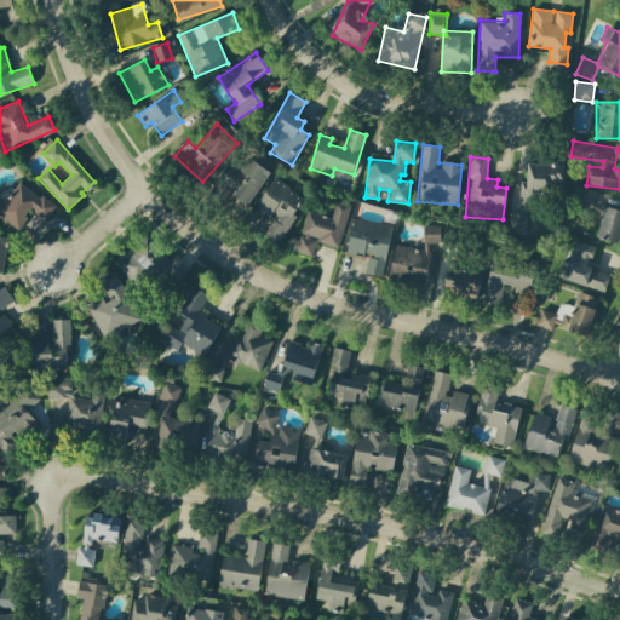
[(270,173),(251,160),(242,171),(229,161),(208,191),(223,201),(229,191),(248,205),(270,173)]
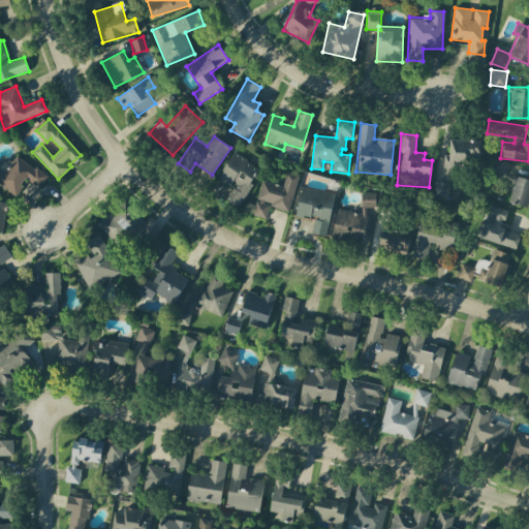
[(449,155),(444,155),(444,165),(480,166),(481,142),(449,139),(449,155)]
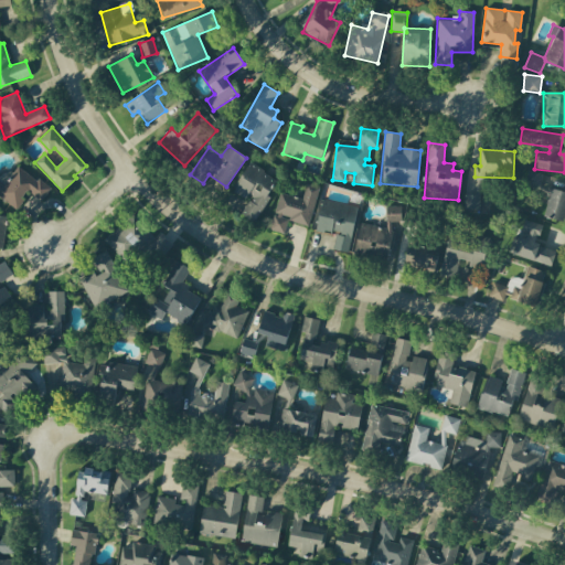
[(254,222),(278,180),(248,162),(233,190),(249,199),(241,215),(254,222)]
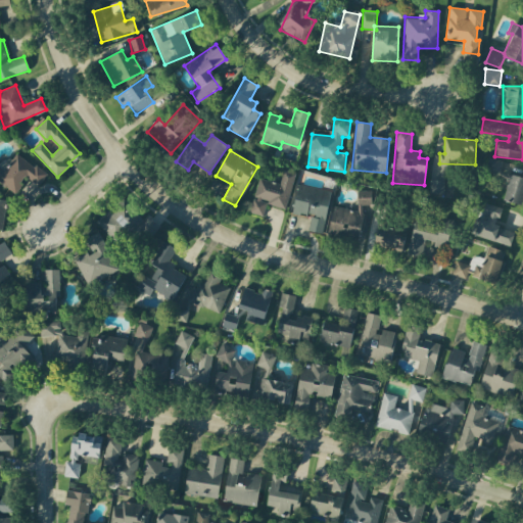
[(0,165),(0,183),(14,194),(26,177),(39,186),(47,175),(16,153),(5,170),(0,165)]
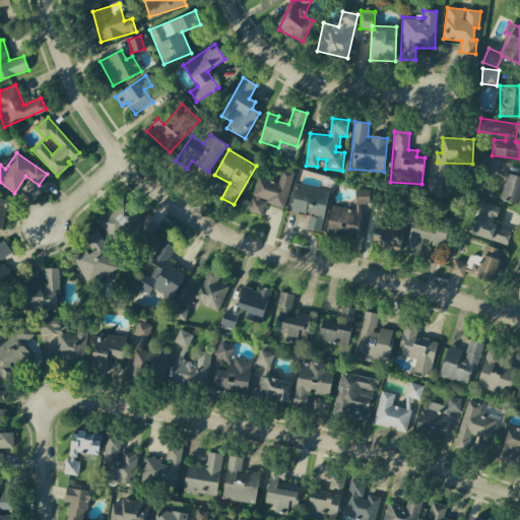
[(257,178),(249,212),(261,215),(264,203),(284,208),(293,173),(281,170),(278,183),(257,178)]
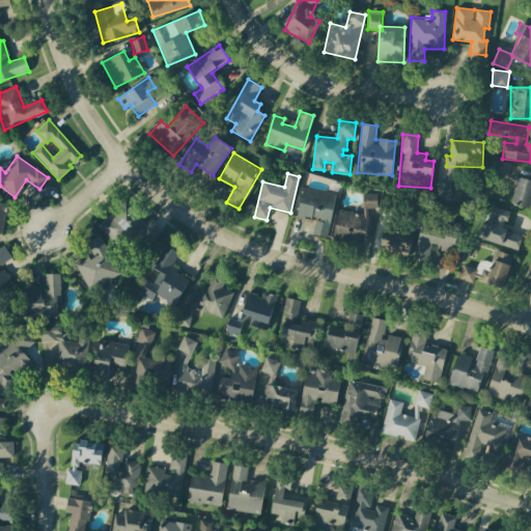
[(530,208),(530,206),(530,180),(518,177),(511,204),(530,208)]
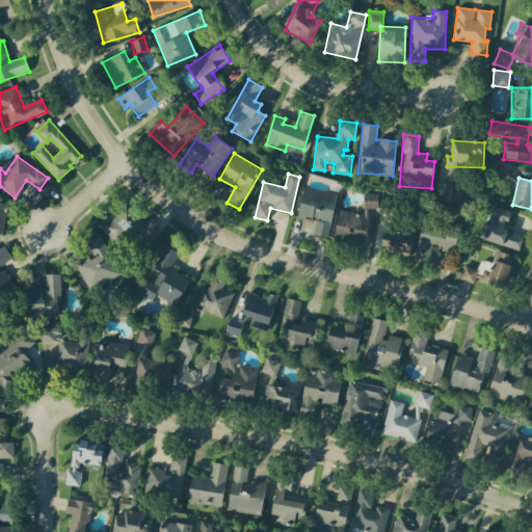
[(337,194),(303,188),(297,216),(316,220),(313,235),(327,238),(337,194)]
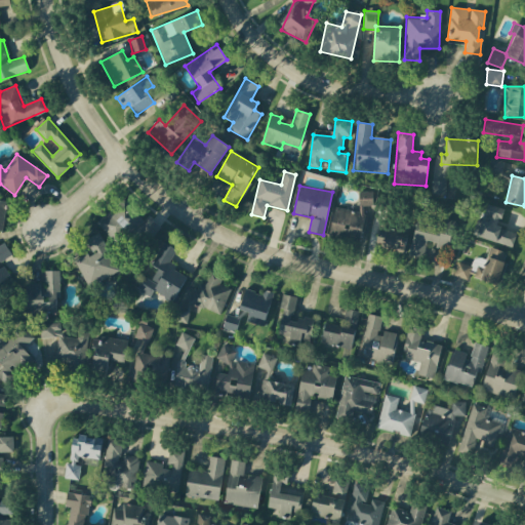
[(331,239),(362,239),(362,206),(372,206),(372,192),(359,192),(359,210),(331,210),(331,239)]
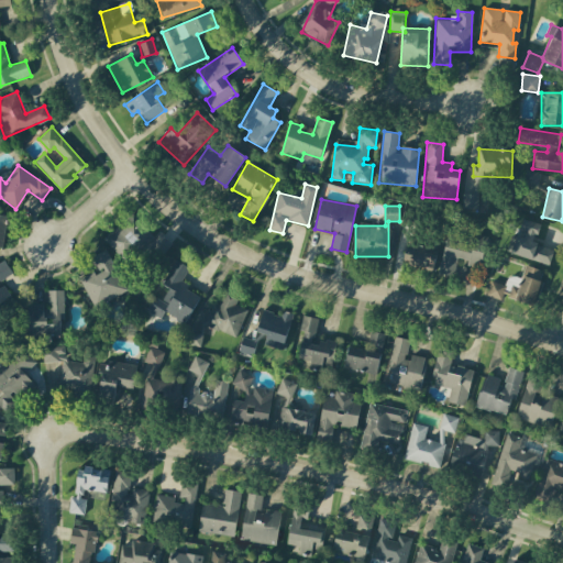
[(103,239),(124,263),(142,249),(154,263),(173,247),(161,233),(155,239),(133,213),(103,239)]
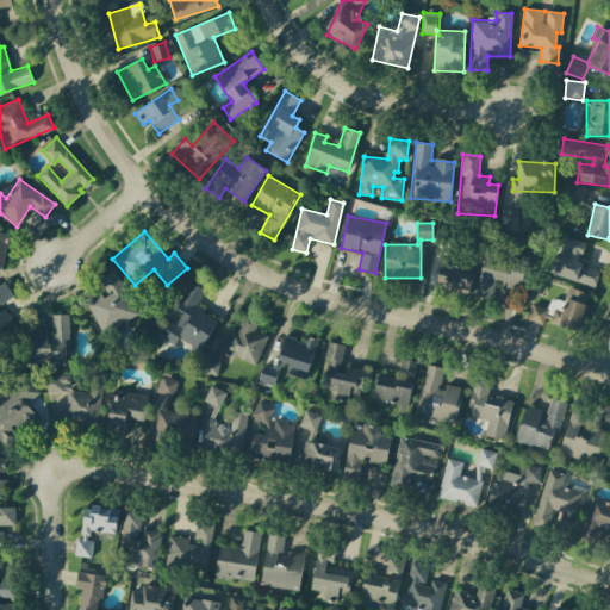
[(599,271),(579,265),(585,243),(566,237),(561,254),(555,253),(549,274),(595,287),(599,271)]
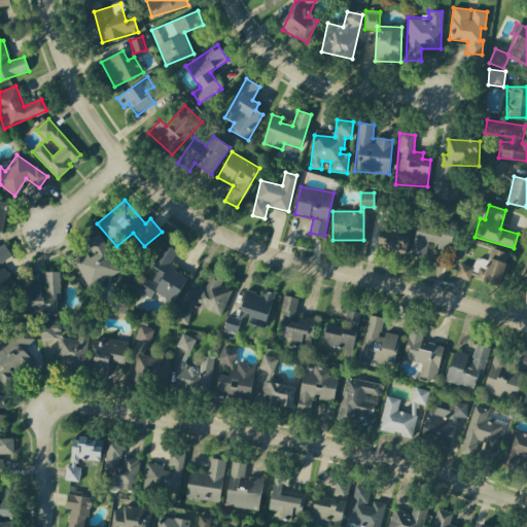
[(456,221),(444,219),(442,224),(418,219),(410,256),(424,259),(428,242),(437,244),(436,248),(450,251),(456,221)]
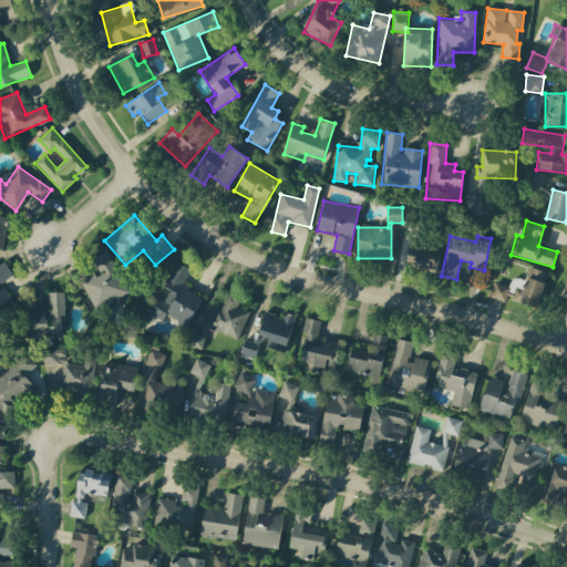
[(406,267),(437,270),(440,250),(408,247),(406,267)]
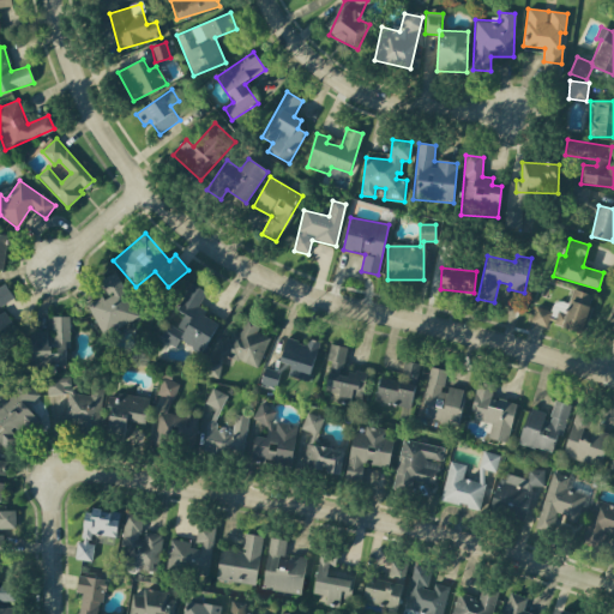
[(102,336),(138,317),(115,272),(100,281),(107,295),(86,305),(102,336)]
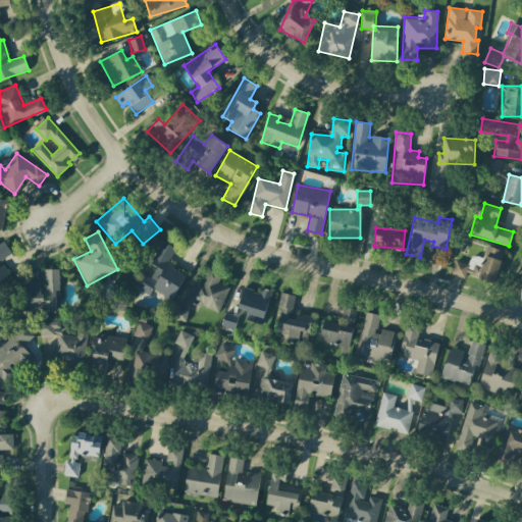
[(186,273),(167,264),(175,248),(162,241),(150,264),(156,267),(150,279),(142,275),(136,289),(150,295),(152,291),(172,301),(186,273)]
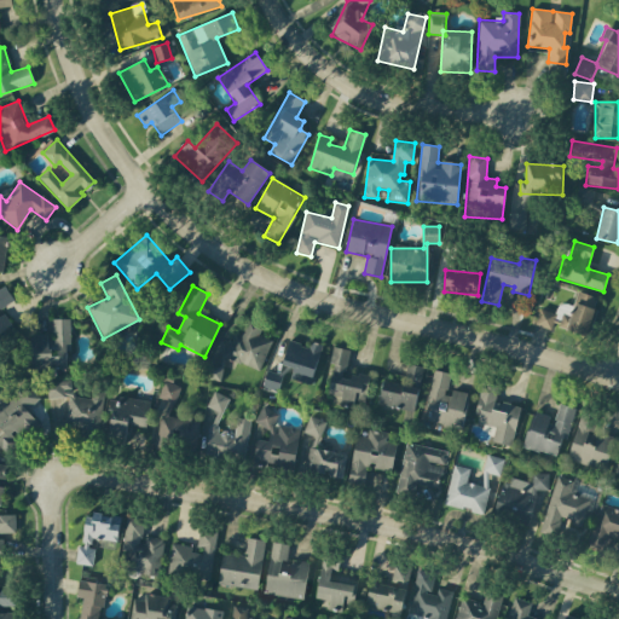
[(0,291),(0,337),(15,330),(3,310),(15,302),(6,289),(0,291)]
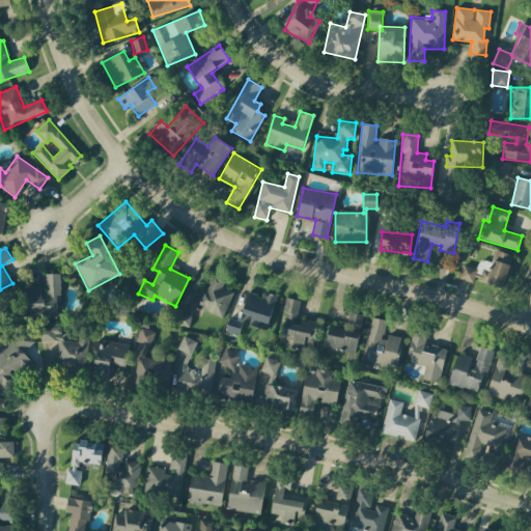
[(463,266),(458,279),(475,284),(476,281),(504,289),(514,255),(495,250),(492,263),(479,259),(476,270),(463,266)]
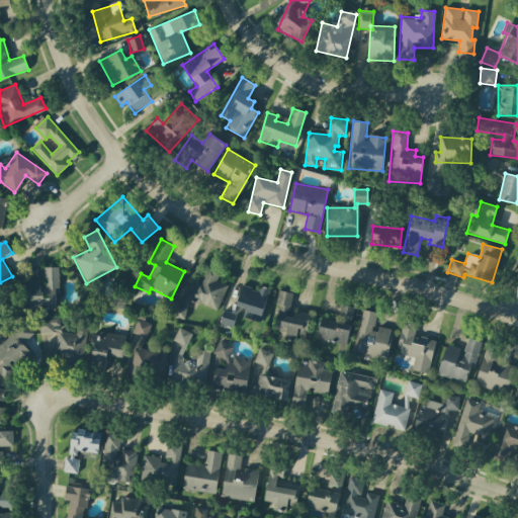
[(59,267),(42,267),(42,280),(25,280),(25,311),(56,311),(55,294),(59,294),(59,267)]
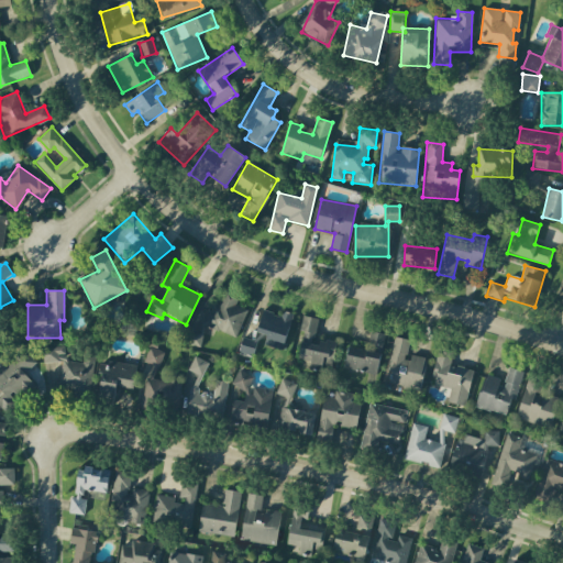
[(247,310),(235,306),(240,297),(224,290),(219,306),(210,302),(201,324),(236,339),(247,310)]
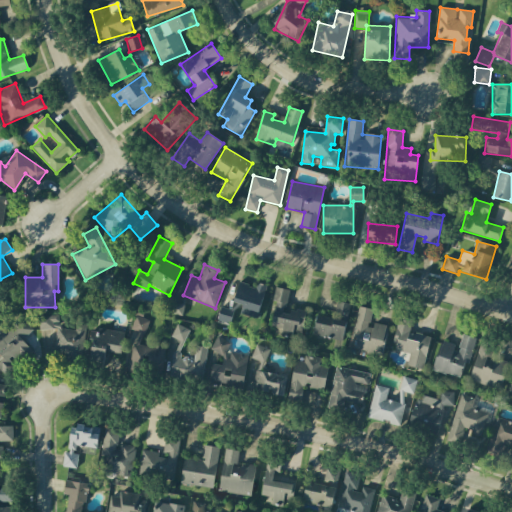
[(266,286),(255,283),(254,287),(239,282),(233,302),(242,305),(240,313),(256,318),(266,286)]
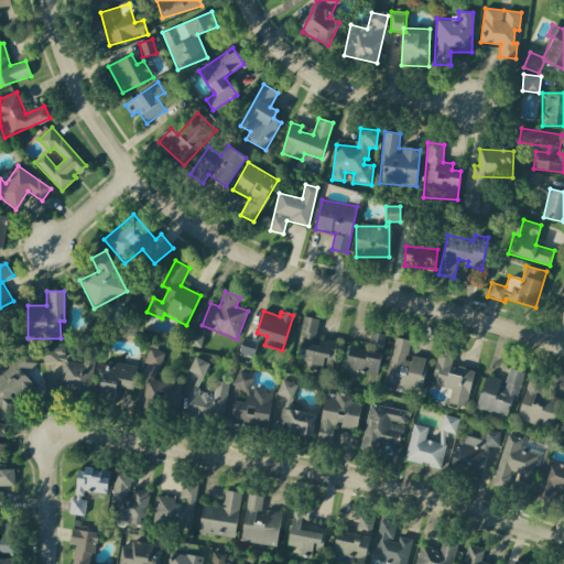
[(318,320),(304,316),(297,359),(310,361),(310,365),(333,368),(336,343),(316,339),(318,320)]
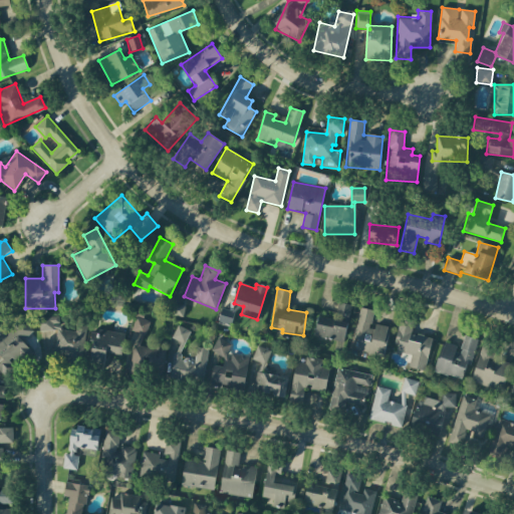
[(182,317),(188,298),(183,297),(181,303),(175,301),(171,314),(182,317)]
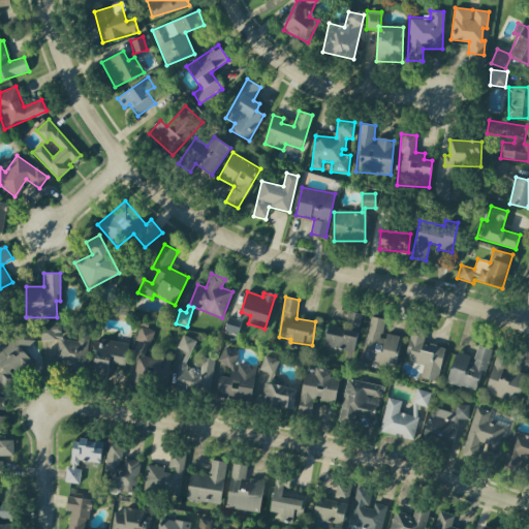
[(322,345),(352,353),(362,314),(348,311),(344,329),(328,325),(322,345)]
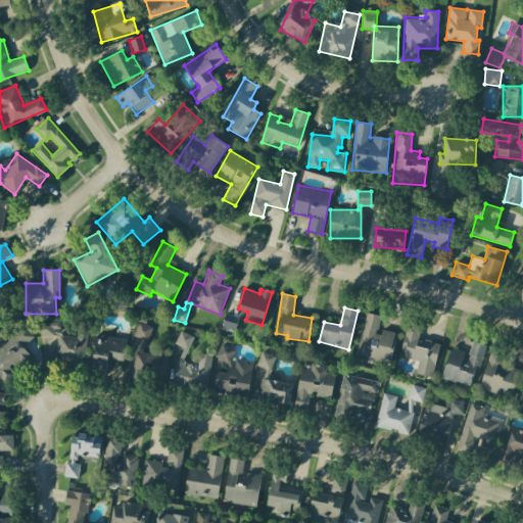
[(235,331),(239,317),(225,314),(222,327),(235,331)]
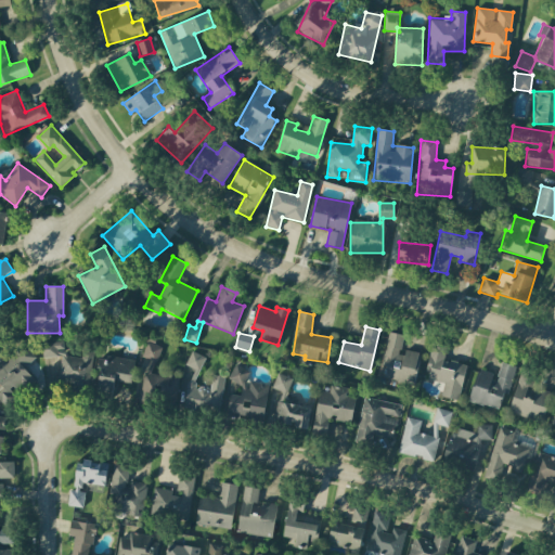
[(414,385),(420,352),(401,350),(404,335),(388,333),(382,366),(386,368),(384,379),(414,385)]
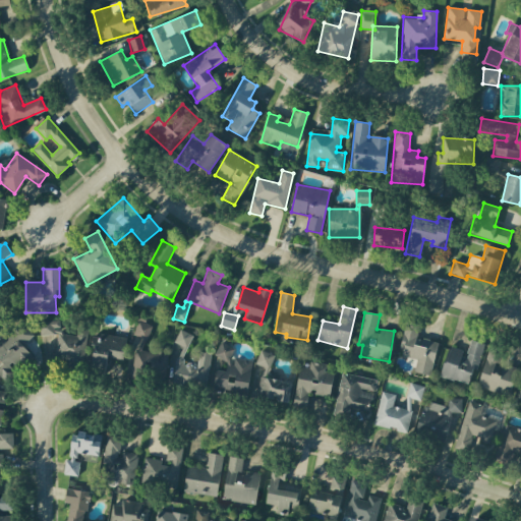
[(57,336),(54,358),(68,360),(66,369),(81,371),(87,333),(62,330),(63,324),(41,321),(39,334),(57,336)]
